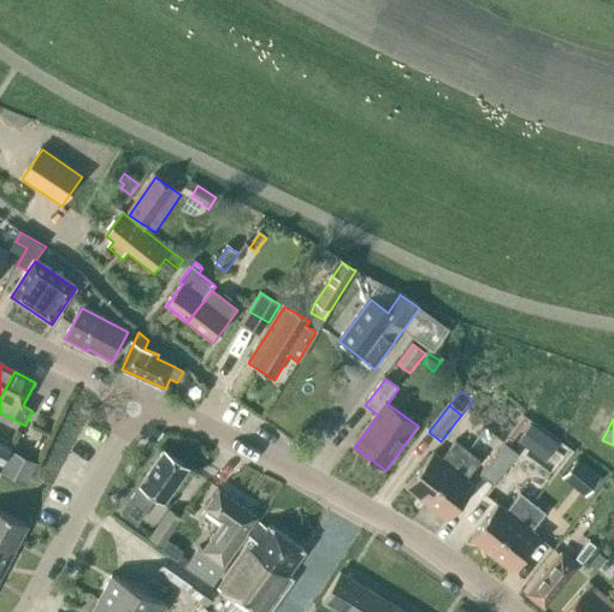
[(470,453),(456,444),(442,462),(434,455),(407,488),(429,505),(470,453)]
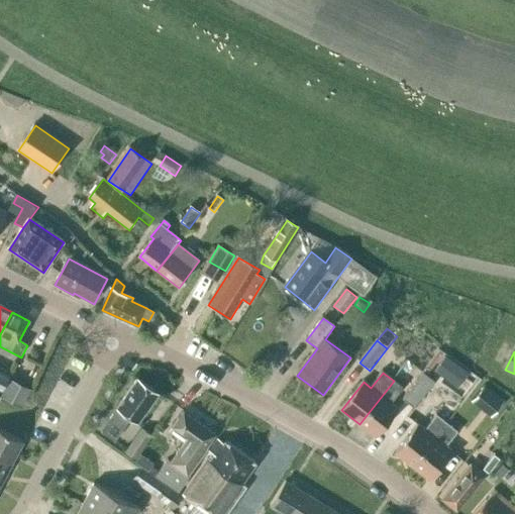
[(435,382),(424,373),(403,400),(414,409),(435,382)]
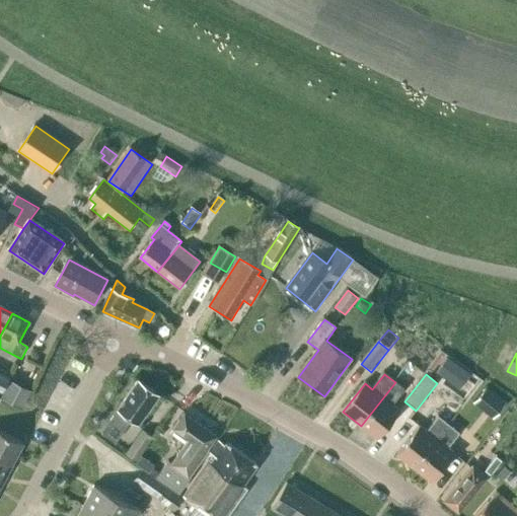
[(2,398),(24,410),(32,392),(11,381),(2,398)]
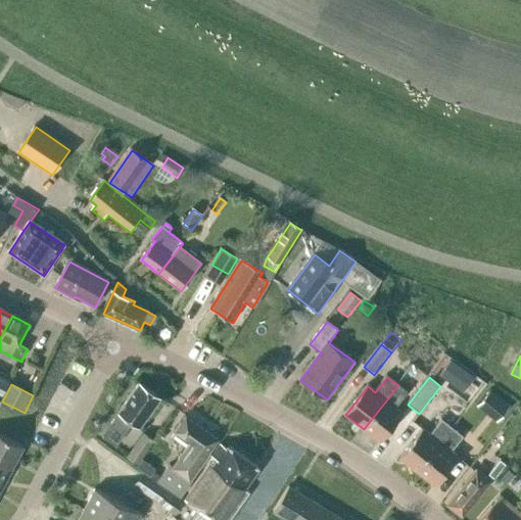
[(140,384),(103,437),(116,446),(133,423),(140,428),(160,399),(140,384)]
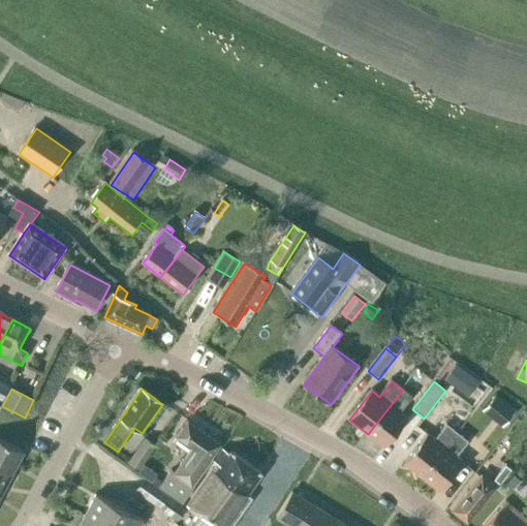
[(413,399),(403,390),(368,434),(385,449),(408,420),(401,414),(413,399)]
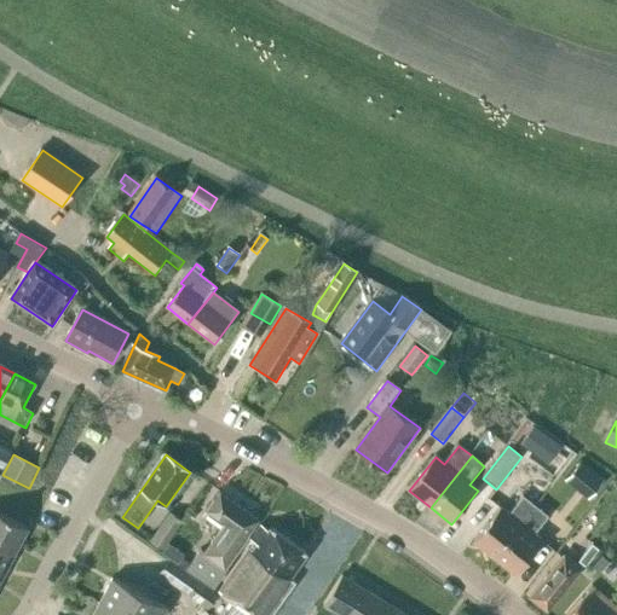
[(590,497),(606,479),(583,460),(569,480),(590,497)]
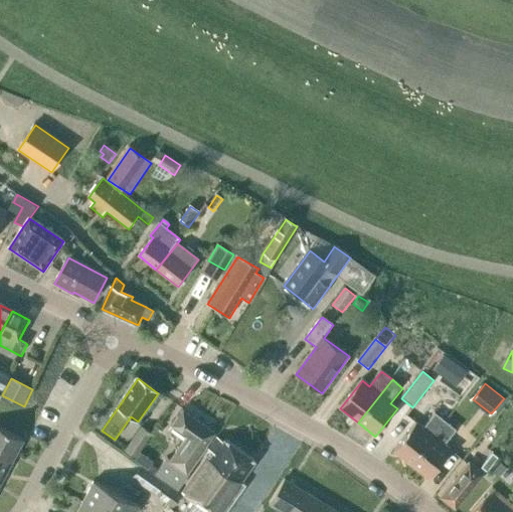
[(445,419),(452,411),(444,403),(436,412),(445,419)]
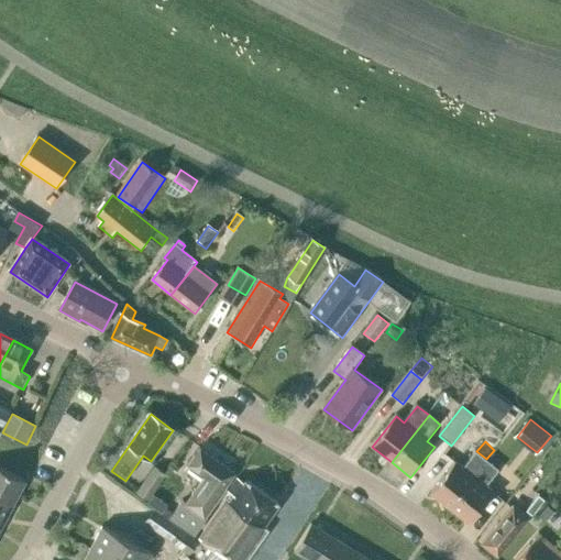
[(187,505),(184,503),(172,519),(195,536),(207,519),(206,518),(226,491),(224,490),(235,474),(200,450),(185,471),(202,483),(187,505)]
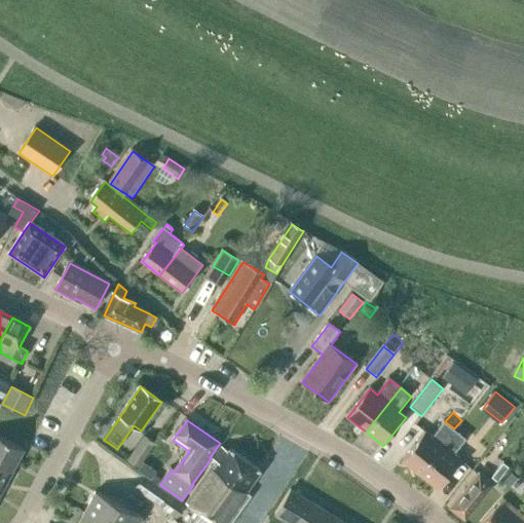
[(403,461),(420,476),(455,432),(445,423),(433,439),(425,433),(403,461)]
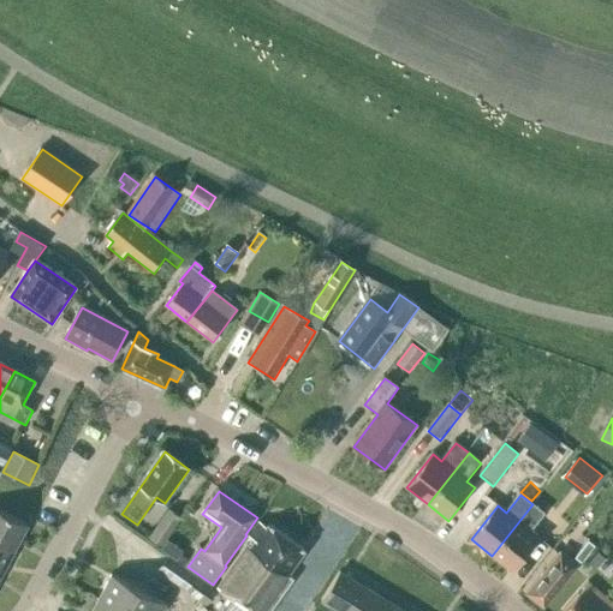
[(533,504),(492,556),(513,573),(540,539),(531,532),(546,514),(533,504)]
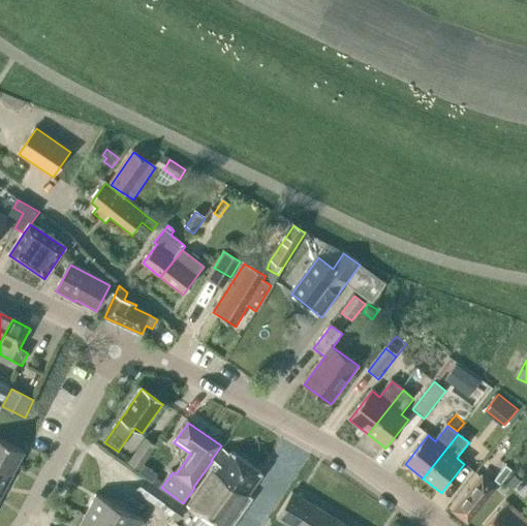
[(0,469),(12,476),(25,454),(0,440),(0,469)]
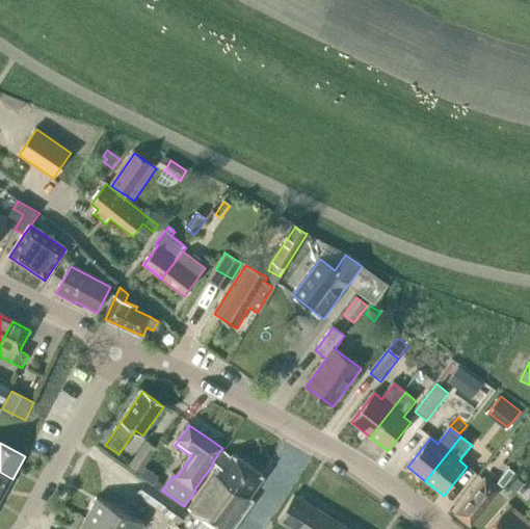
[(147,443),(130,467),(140,474),(157,450),(147,443)]
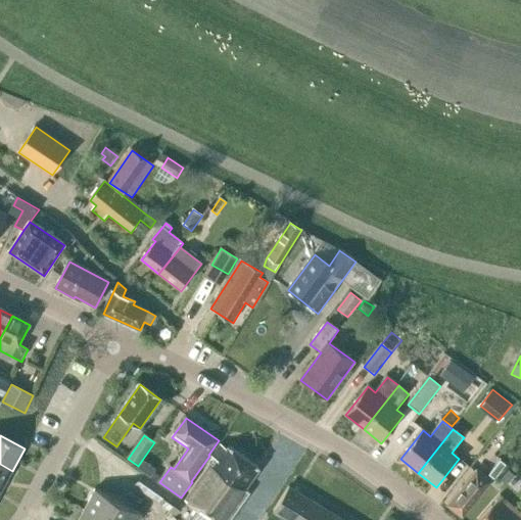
[(516,465),(520,459),(520,454),(512,446),(505,456),(516,465)]
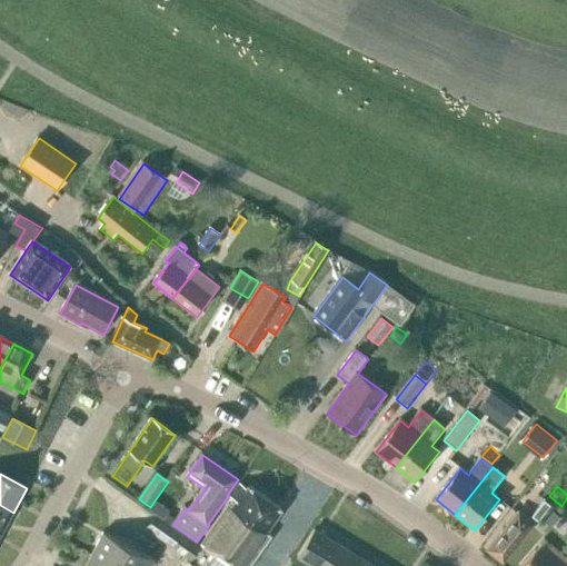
[(232,498),(235,499),(201,546),(229,565),(252,565),(272,537),(267,534),(284,512),(249,487),(246,493),(239,488),(232,498)]
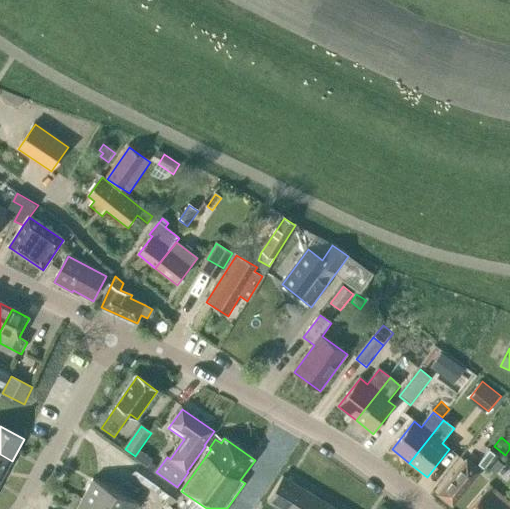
[(483,457),(489,451),(478,442),(472,448),(483,457)]
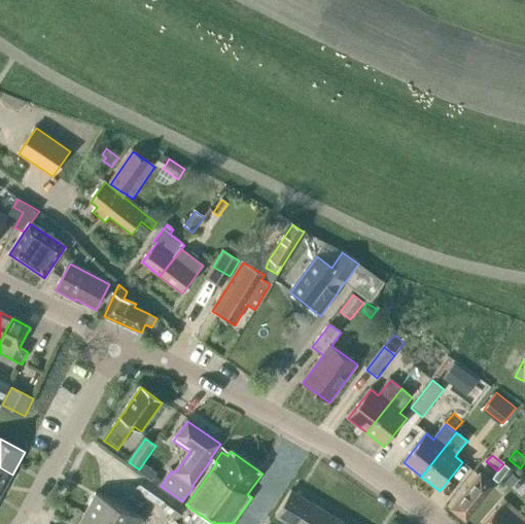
[(0,495),(1,496),(12,475),(0,467),(0,495)]
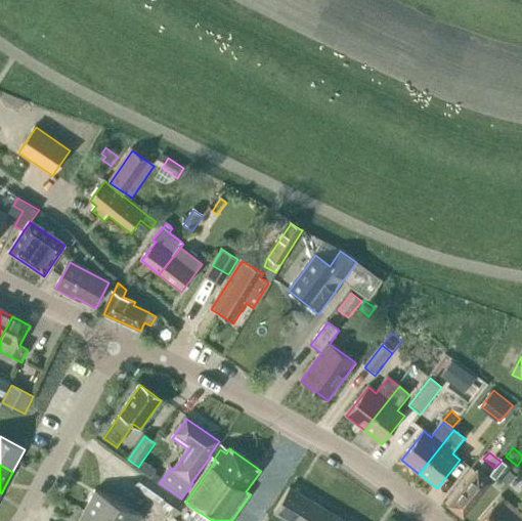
[(449,508),(464,519),(492,484),(478,472),(449,508)]
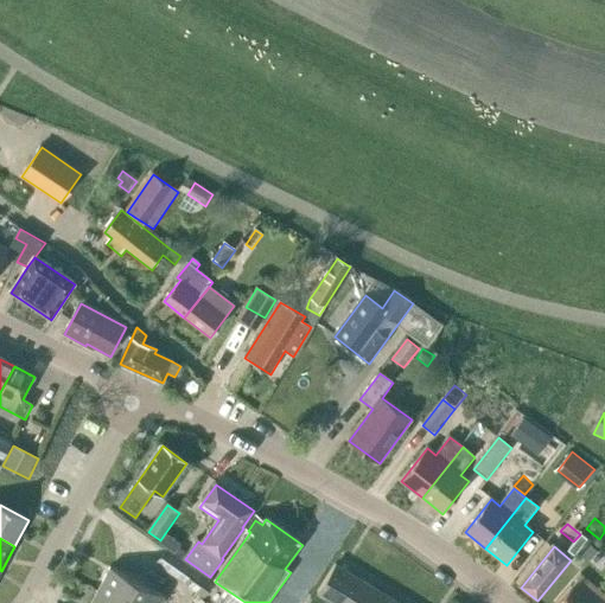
[(588,564),(598,553),(591,546),(580,557),(588,564)]
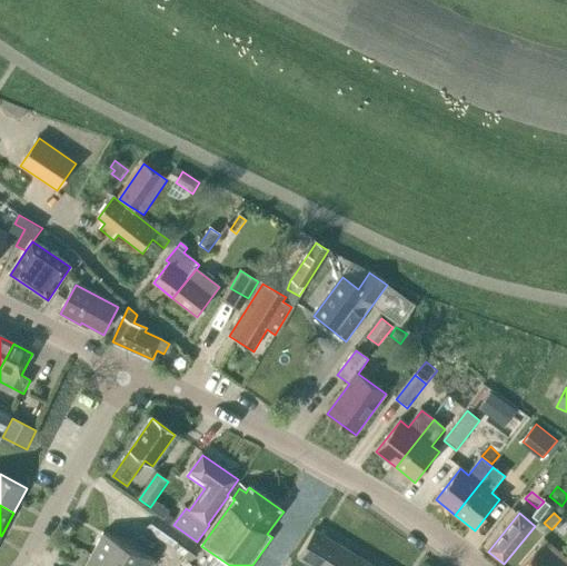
[(147,530),(173,548),(183,535),(157,517),(147,530)]
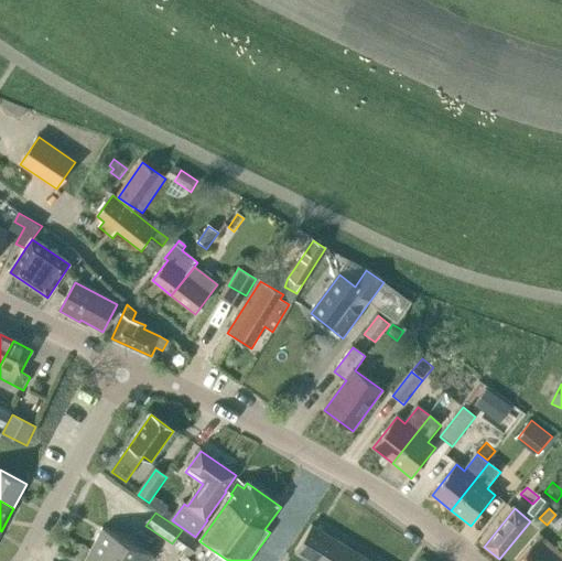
[(295,553),(307,560),(332,560),(343,546),(312,527),(295,553)]
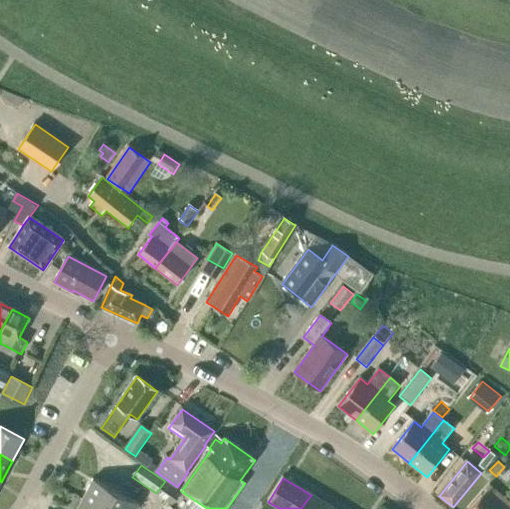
[(94,480),(83,500),(99,508),(120,508),(122,506),(126,508),(136,508),(139,505),(94,480)]
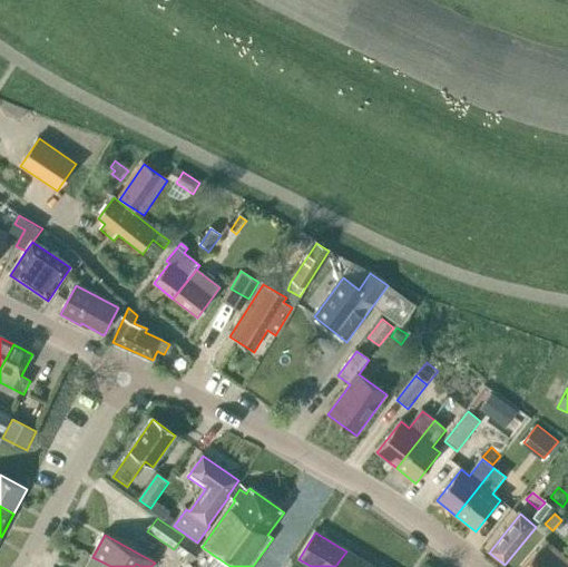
[(567,566),(567,560),(546,541),(525,566),(567,566)]
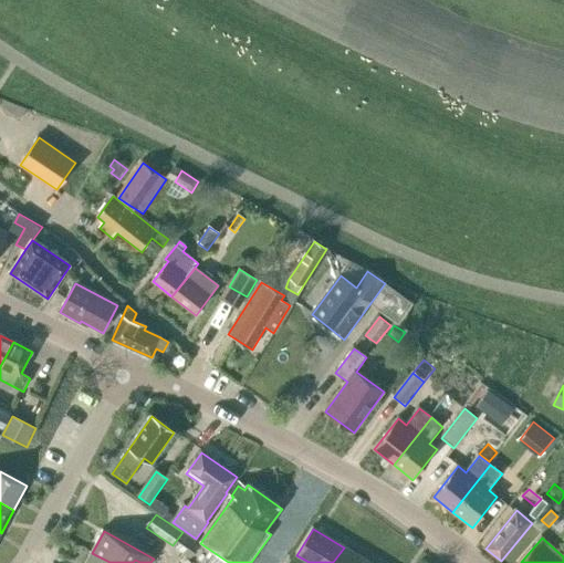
[(368,562),(344,548),(333,562),(368,562)]
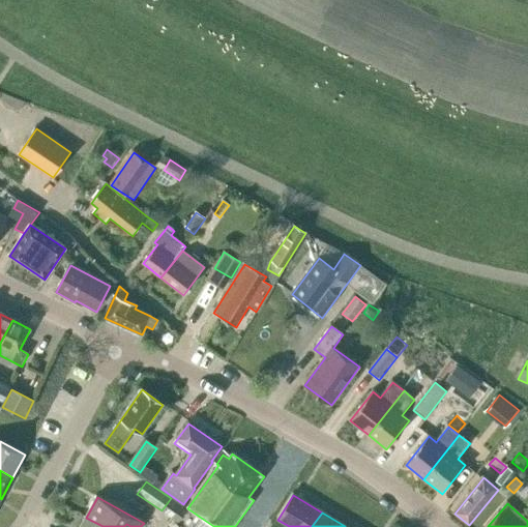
[(103,526),(86,518),(81,526),(103,526)]
